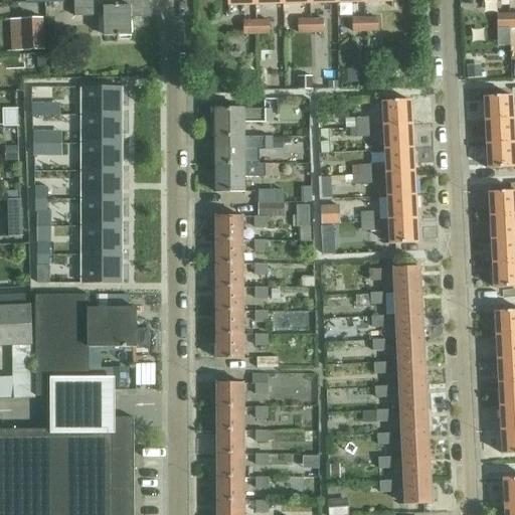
[(142,0),(75,0),(76,14),(106,13),(106,37),(133,36),(133,11),(144,11),(142,0)]
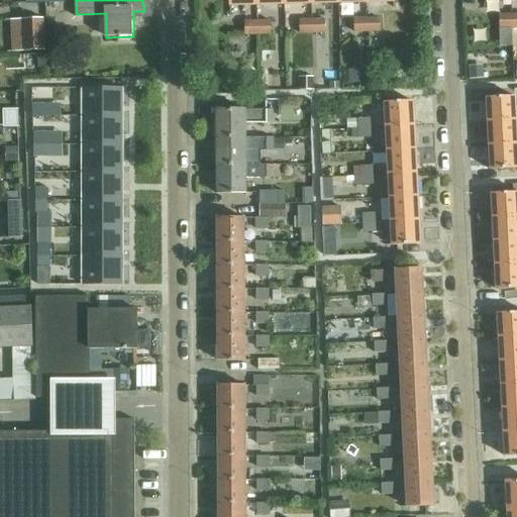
[(500,29),(512,29),(512,14),(500,14),(500,29)]
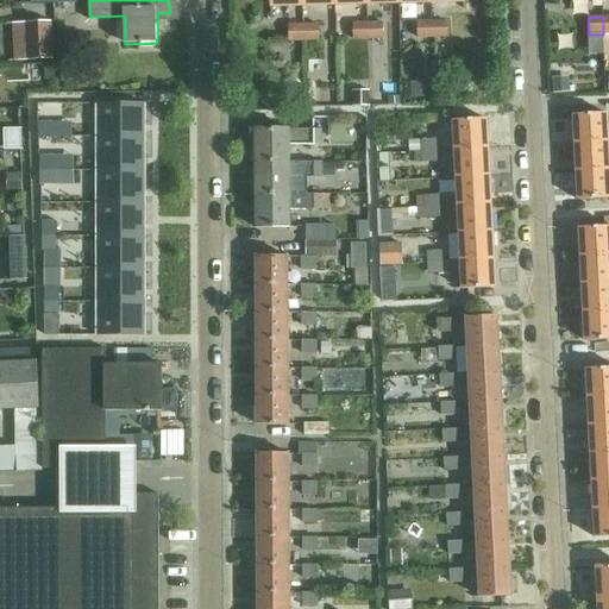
[(416,23),(418,39),(432,39),(432,22),(416,23)]
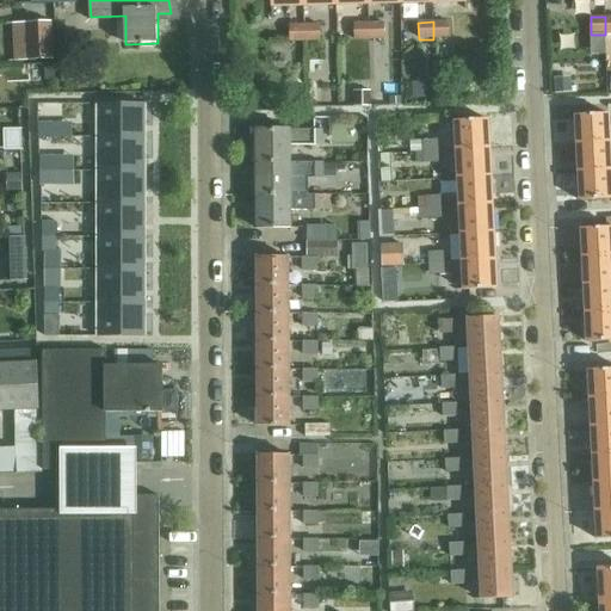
[(448,22),(433,22),(433,39),(449,38),(448,22)]
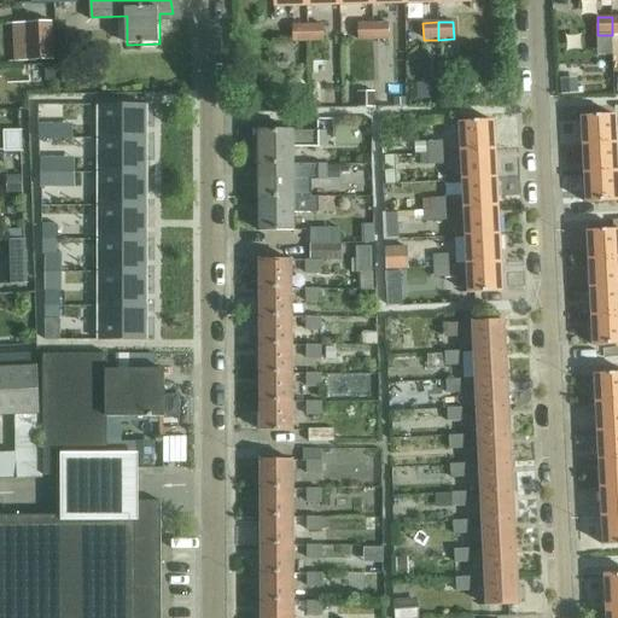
[(29,63),(53,63),(52,23),(28,24),(29,63)]
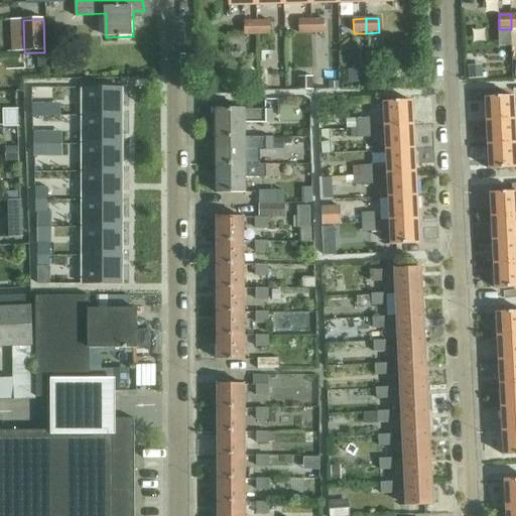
[(270,20),(257,21),(257,35),(270,35),(270,20)]
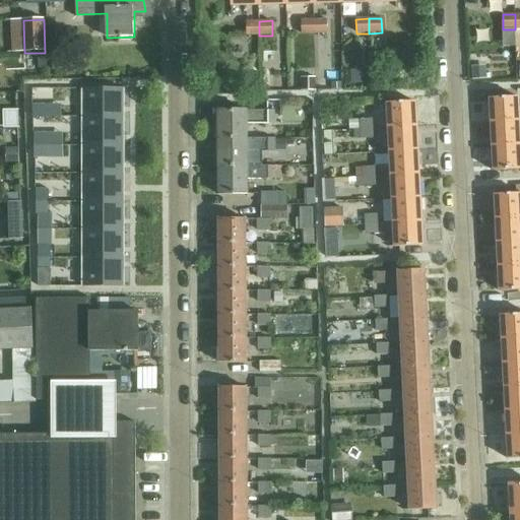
[(301,35),(314,35),(314,20),(301,20),(301,35)]
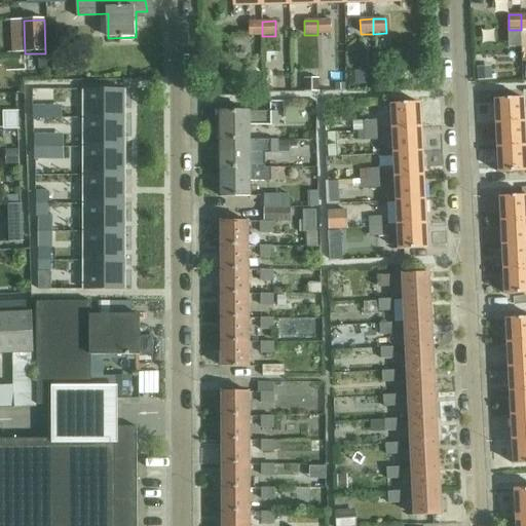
[(330,21),(317,21),(317,35),(331,35),(330,21)]
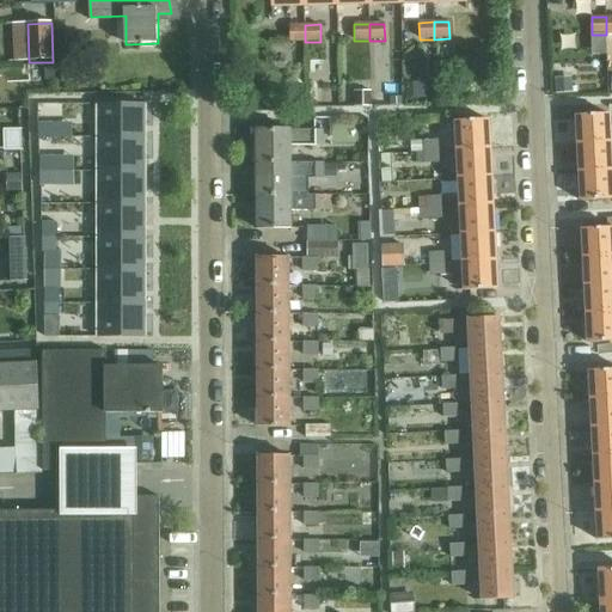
[(289,43),(305,42),(305,25),(289,25),(289,43)]
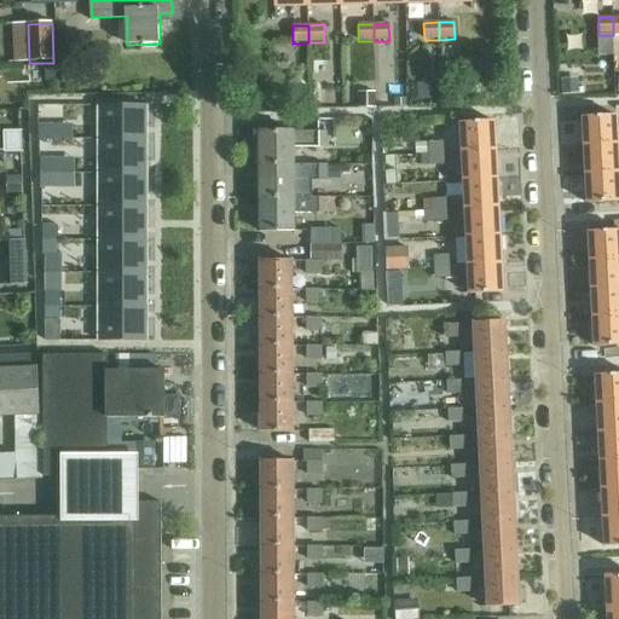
[(56,68),(46,69),(46,81),(57,81),(56,68)]
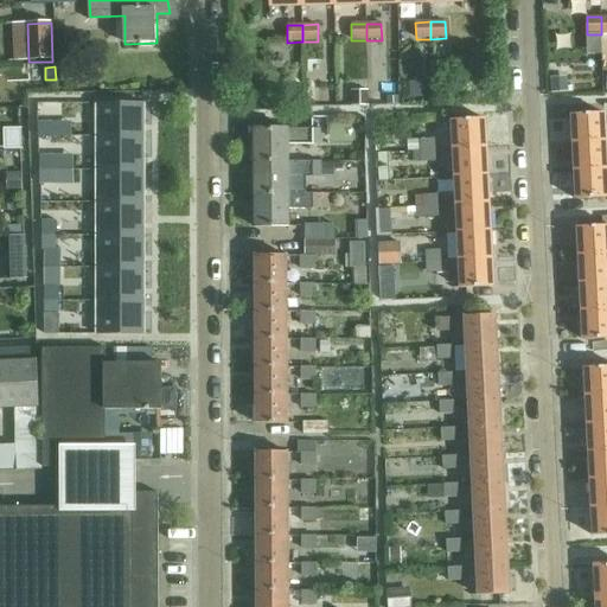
[(566,76),(550,77),(551,93),(567,91),(566,76)]
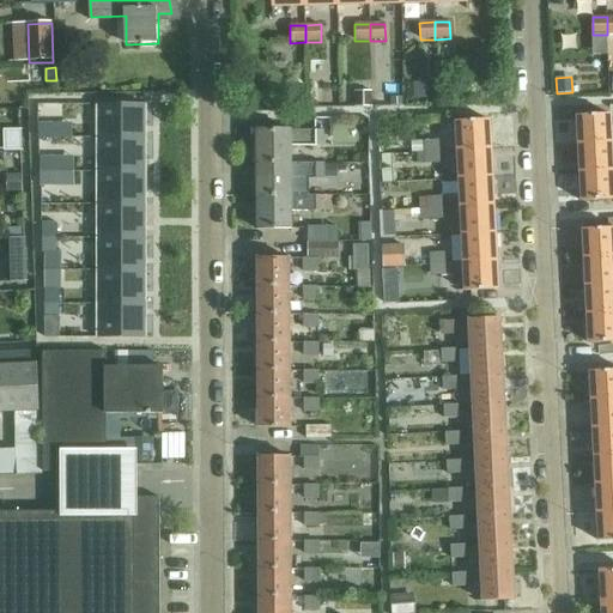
[(428,83),(413,83),(413,98),(428,98),(428,83)]
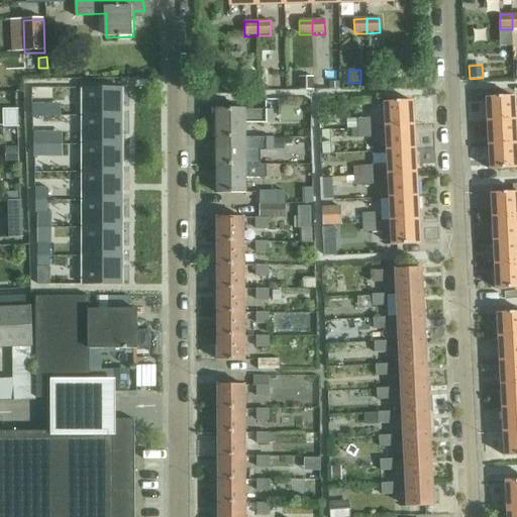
[(313,91),(313,77),(296,77),(296,91),(313,91)]
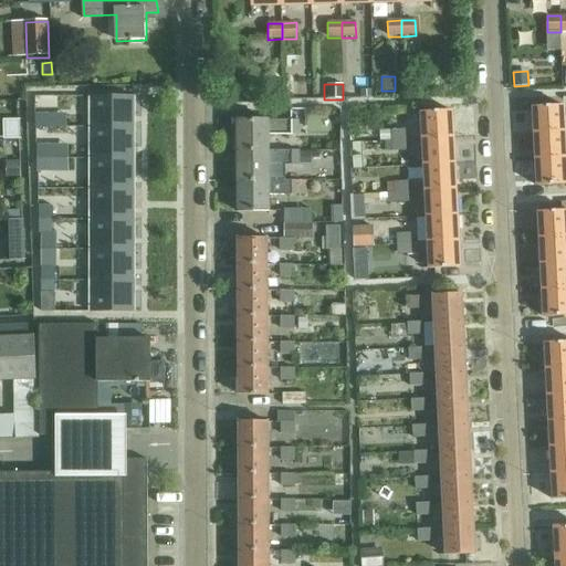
[(135,96),(91,96),(91,128),(135,128),(135,96)]
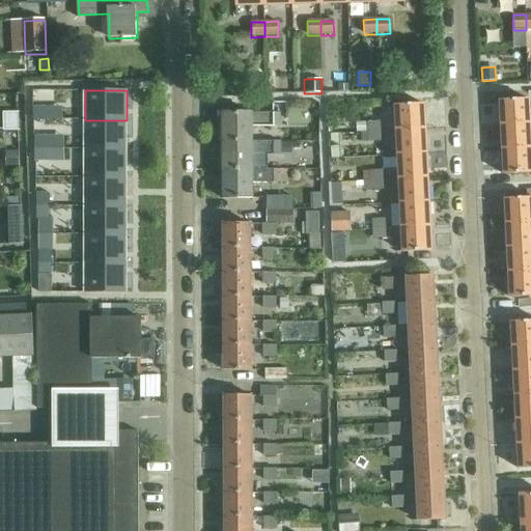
[(501,101),(503,127),(530,124),(529,100),(501,101)]
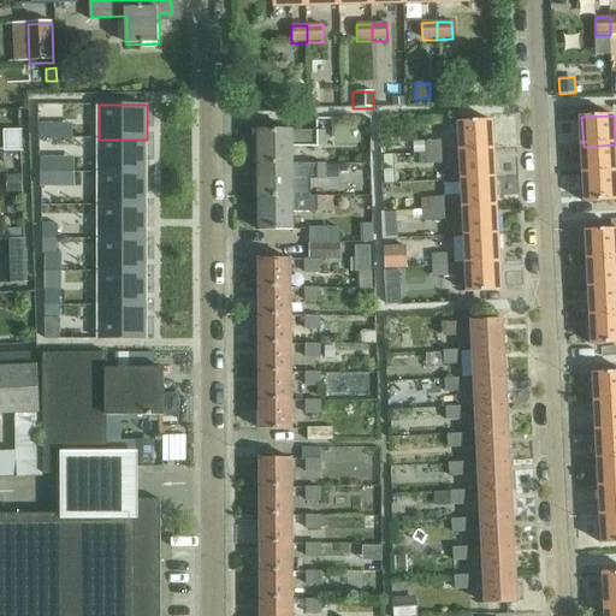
[(461,124),(462,152),(496,150),(493,122),(461,124)]
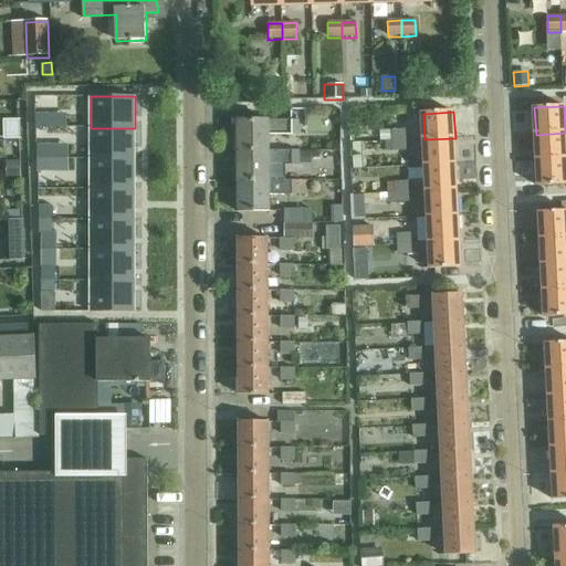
[(42,113),(30,113),(31,125),(43,125),(42,113)]
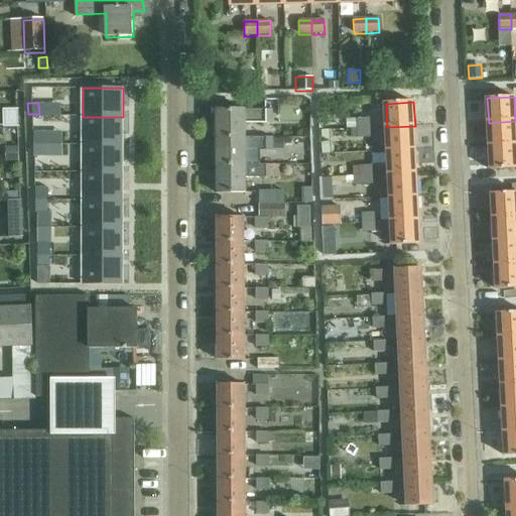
[(17,106),(8,106),(8,120),(18,120),(17,106)]
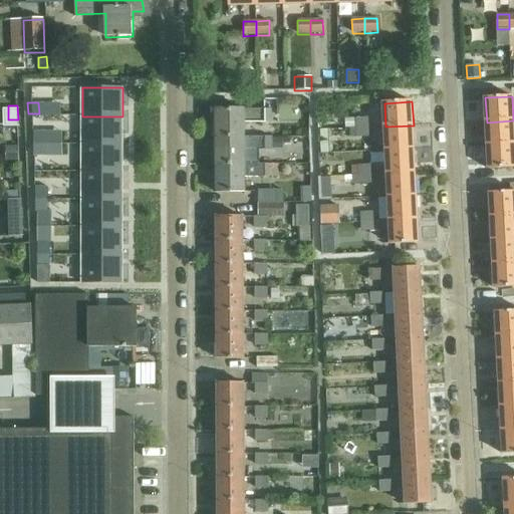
[(216,110),(216,138),(245,138),(245,122),(272,122),(272,110),(216,110)]
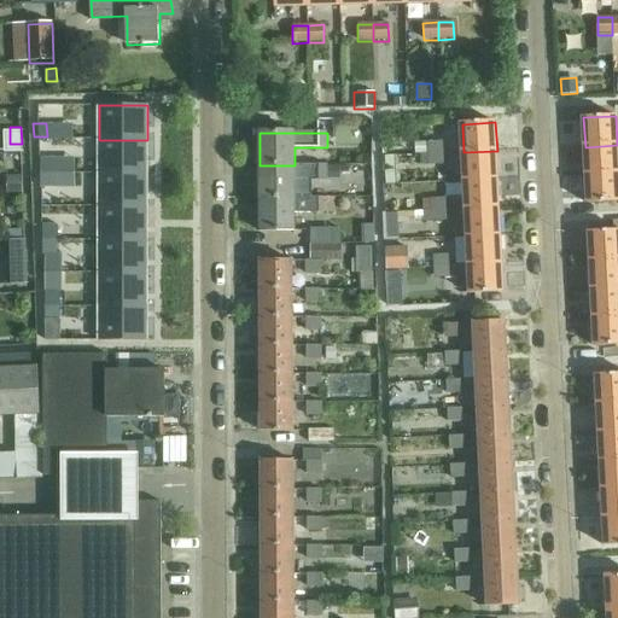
[(147,140),(99,140),(99,173),(147,173),(147,140)]
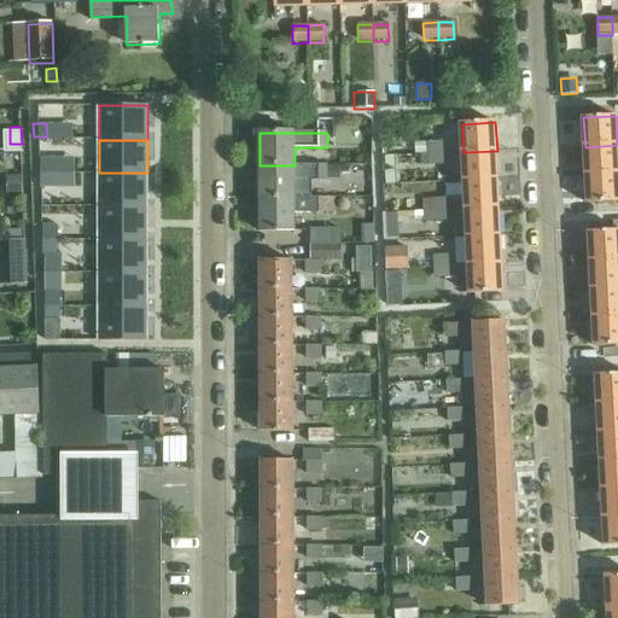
[(415,155),(420,155),(443,155),(442,141),(415,143),(415,155)]
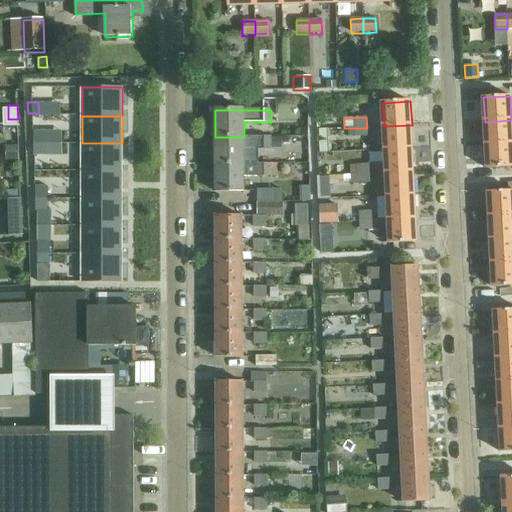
[(511,142),(511,129),(511,120),(485,122),(486,144),(511,142)]
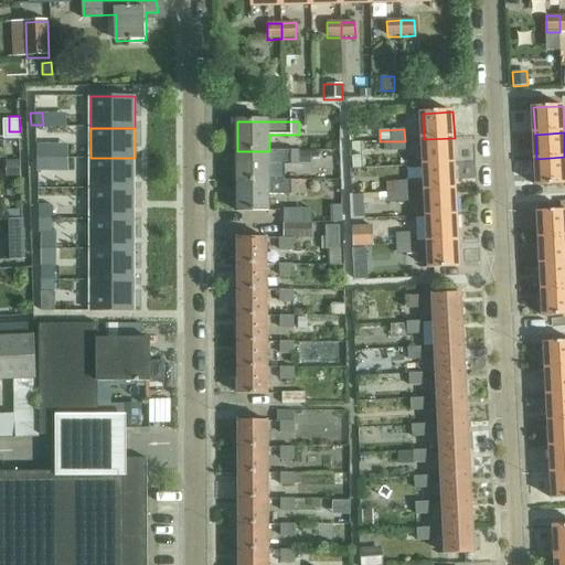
[(424,139),(426,164),(456,163),(455,138),(424,139)]
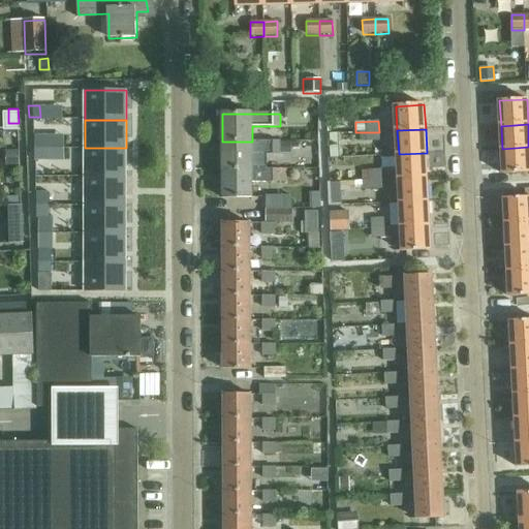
[(379,141),(379,132),(360,132),(360,141),(379,141)]
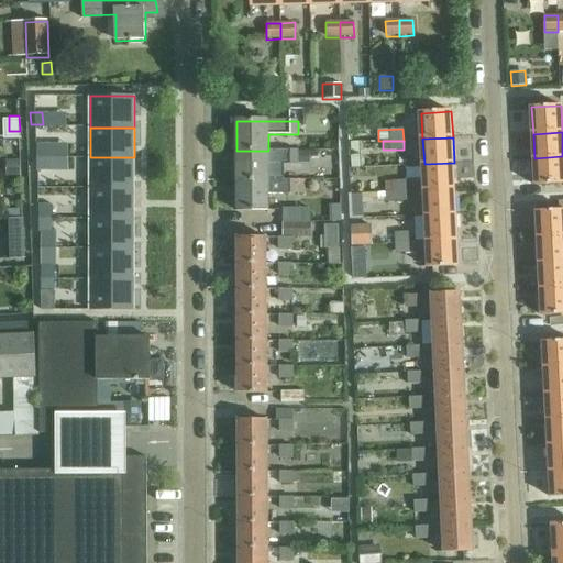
[(42,148),(31,150),(32,158),(43,158),(42,148)]
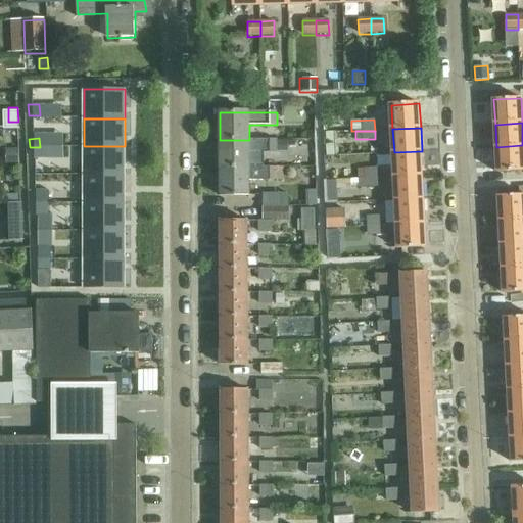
[(277,153),(277,140),(249,140),(220,140),(221,168),(265,168),(265,153),(277,153)]
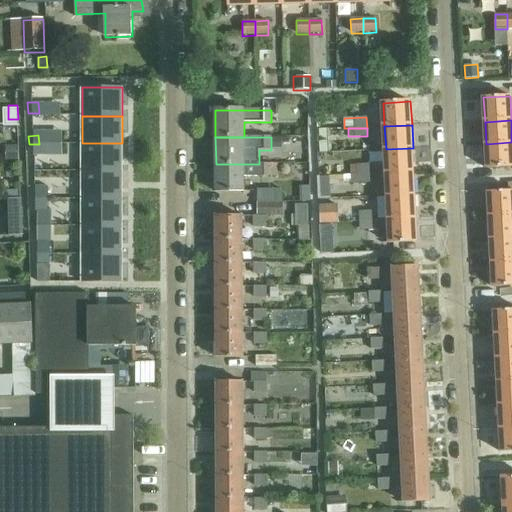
[(288,137),(271,137),(271,150),(281,150),(281,143),(288,143),(288,137)]
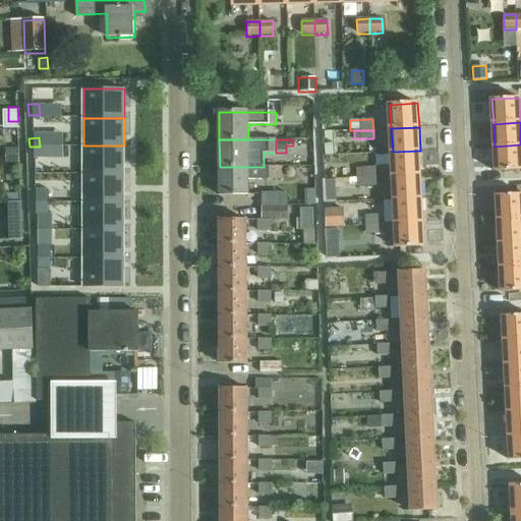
[(520,169),(520,145),(495,147),(496,171),(520,169)]
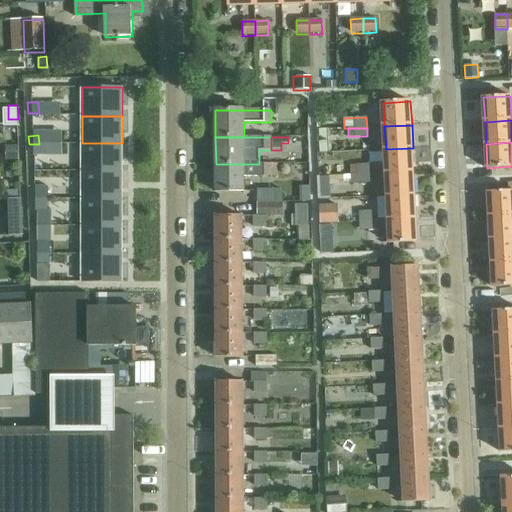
[(122,143),(82,143),(82,171),(122,172),(122,143)]
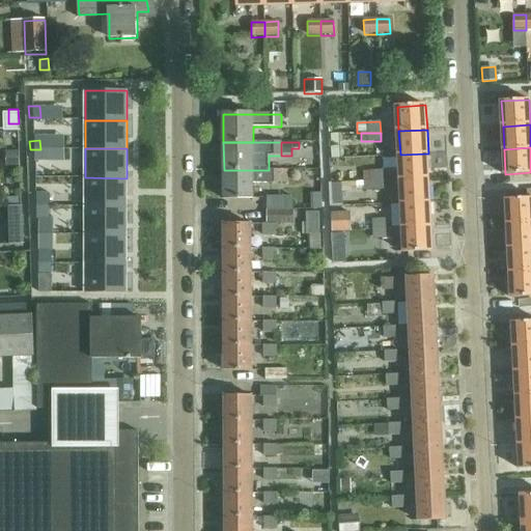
[(19,149),(5,149),(6,165),(19,164),(19,149)]
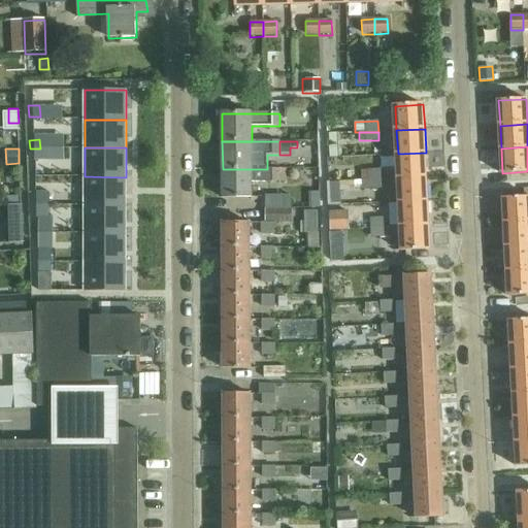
[(40,149),(30,149),(30,159),(41,159),(40,149)]
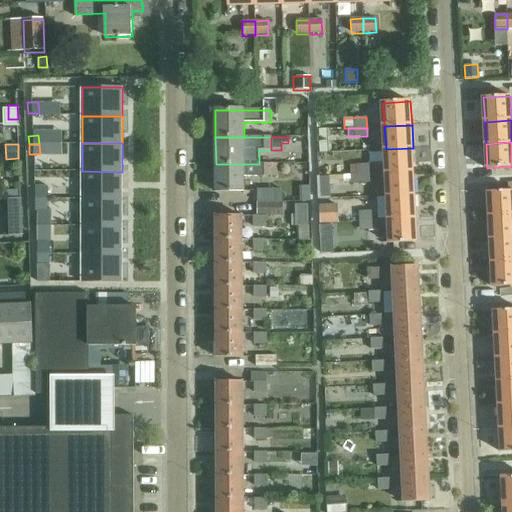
[(386,149),(387,173),(414,171),(413,148),(386,149)]
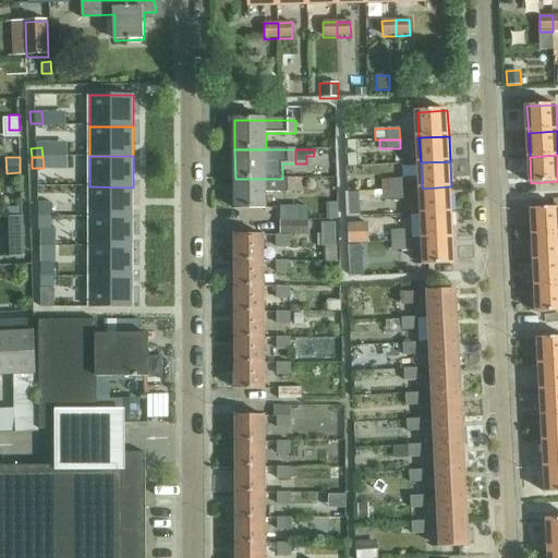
[(235,209),(266,209),(266,193),(295,192),(295,179),(282,179),(235,179),(235,209)]
